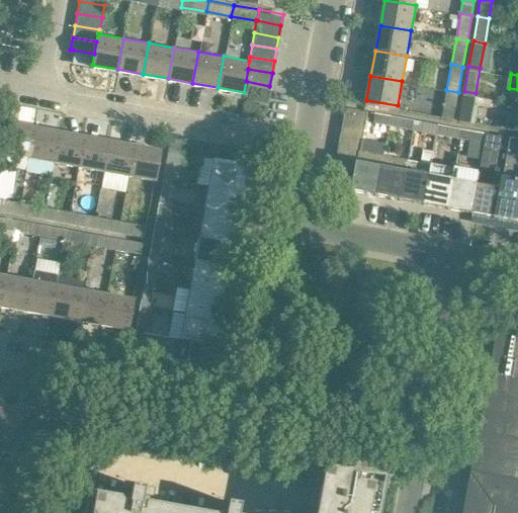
[(446,90),(442,114),(453,116),(458,92),(446,90)]
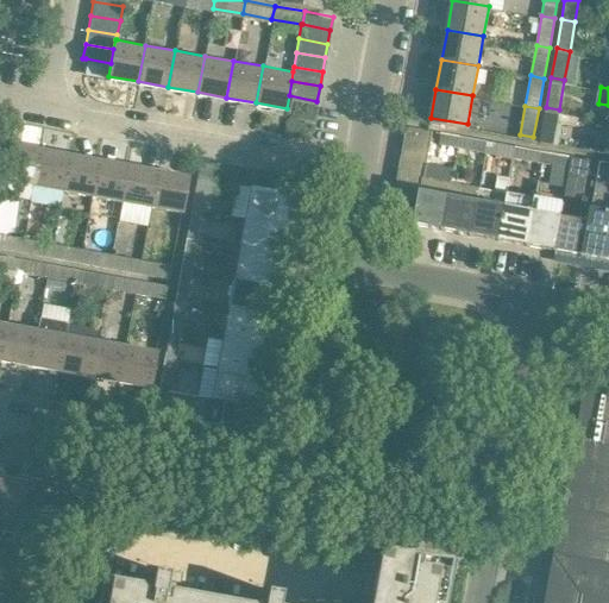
[(540,138),(553,140),(559,110),(546,107),(540,138)]
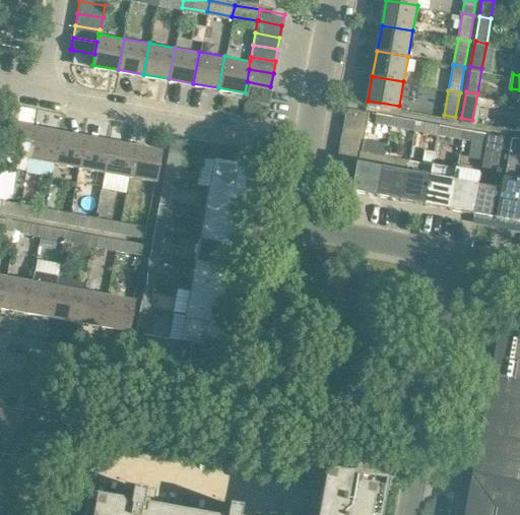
[(347,105),(345,117),(368,121),(370,109),(347,105)]
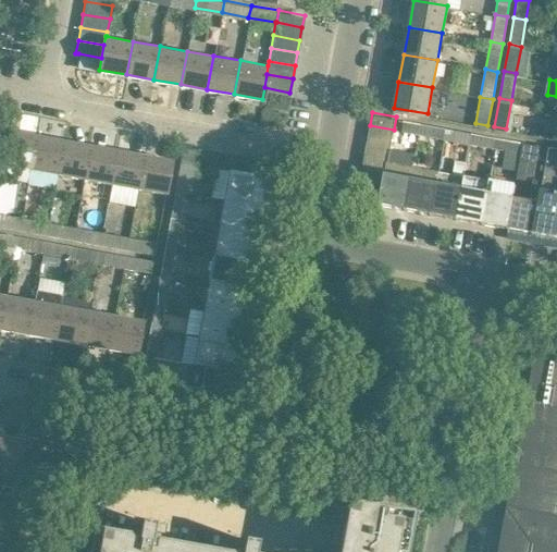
[(403,129),(419,132),(421,121),(404,119),(403,129)]
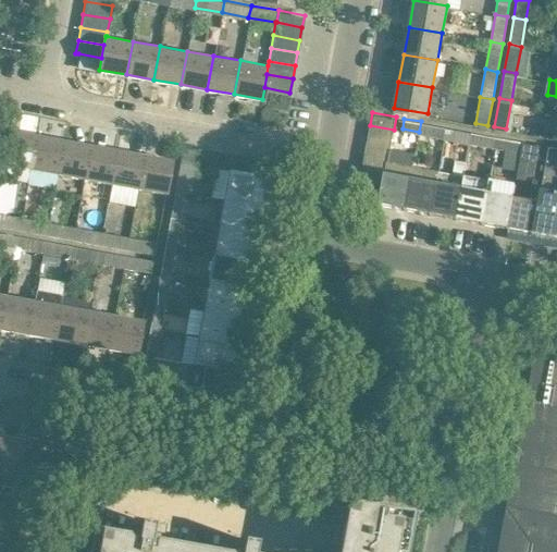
[(435,134),(437,124),(421,121),(419,132),(435,134)]
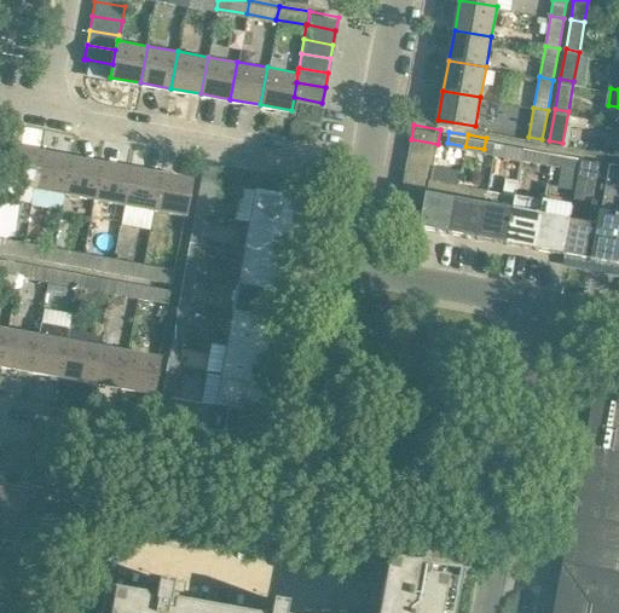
[(438,144),(411,139),(409,154),(434,158),(438,144)]
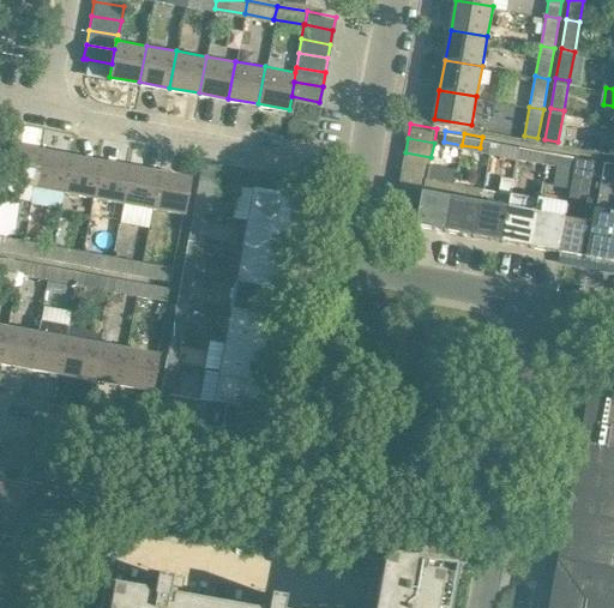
[(518,155),(521,144),(503,140),(500,152),(518,155)]
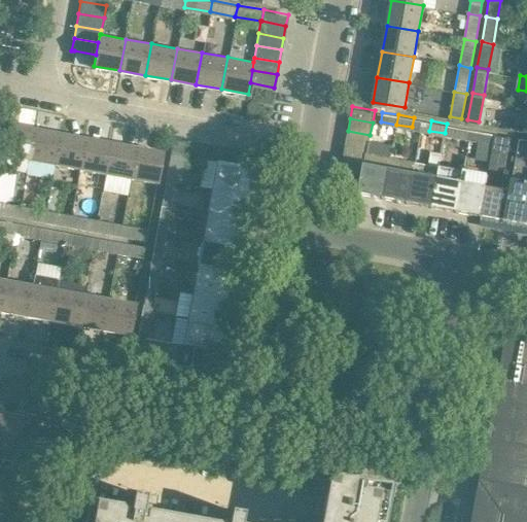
[(2,152),(28,158),(34,126),(7,122),(2,152)]
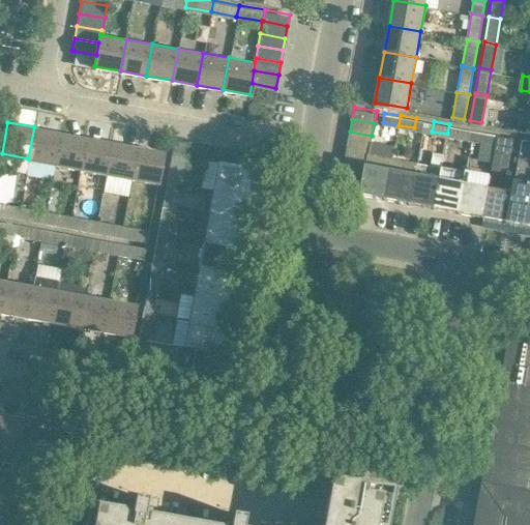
[(465,127),(449,124),(447,134),(464,137),(465,127)]
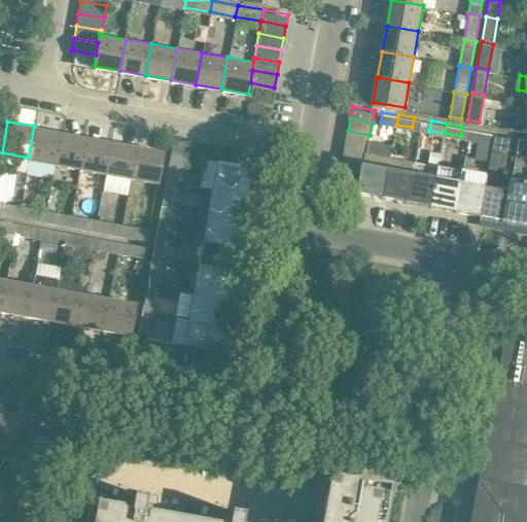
[(59,131),(34,126),(28,158),(54,162),(59,131)]
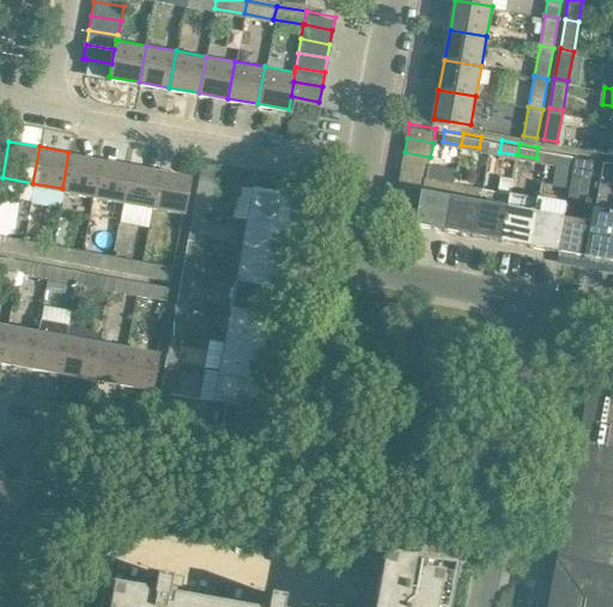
[(556,162),(574,165),(576,155),(558,151),(556,162)]
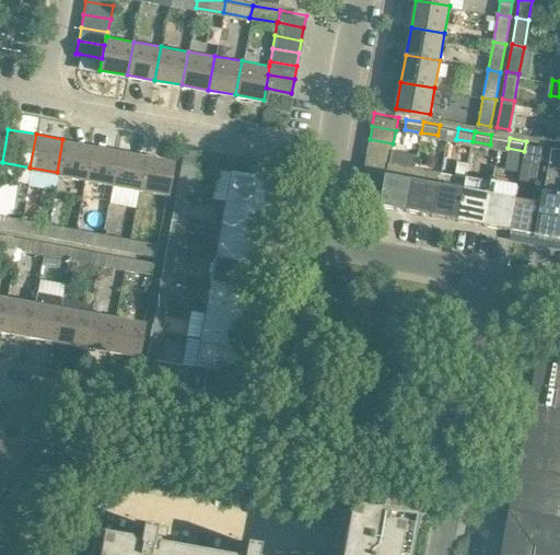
[(91,145),(62,139),(57,172),(84,177),(91,145)]
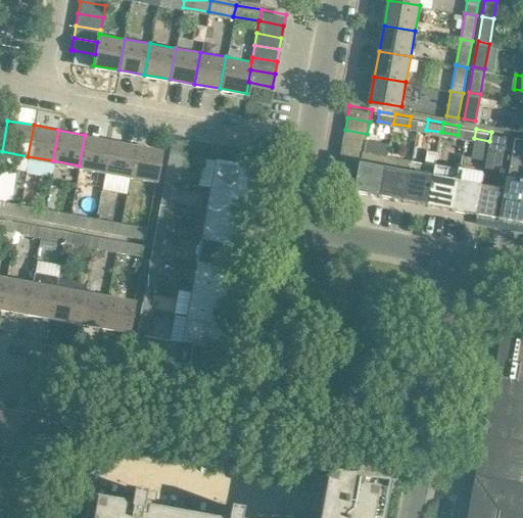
[(345,130),(342,142),(365,146),(367,134),(345,130)]
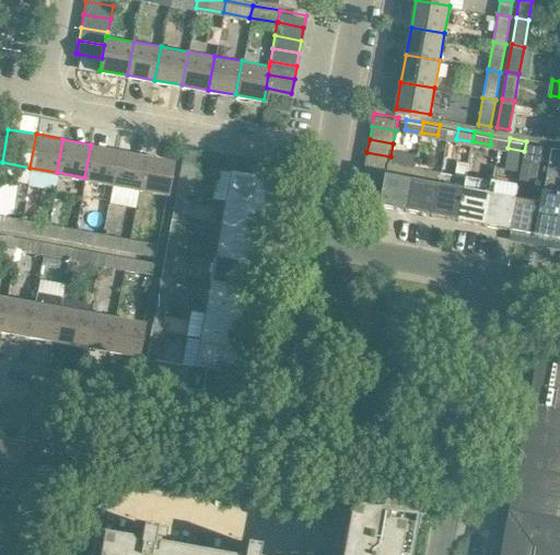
[(511,227),(536,231),(552,146),(526,141),(524,151),(518,184),(511,227)]
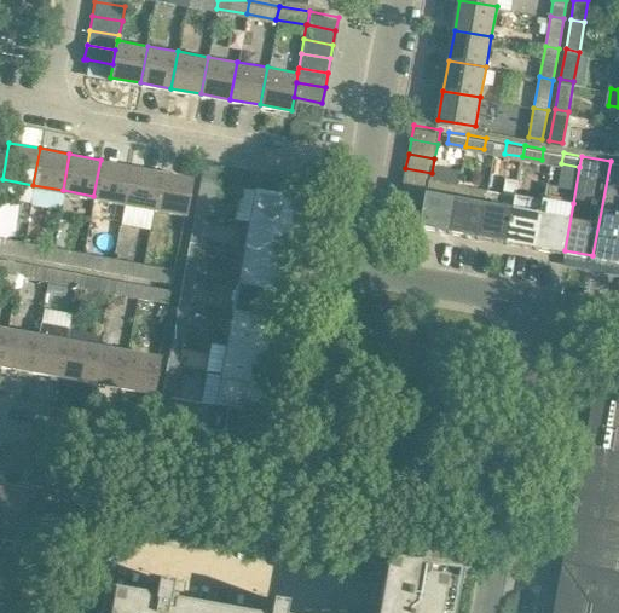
[(129,165),(100,160),(93,196),(123,202),(129,165)]
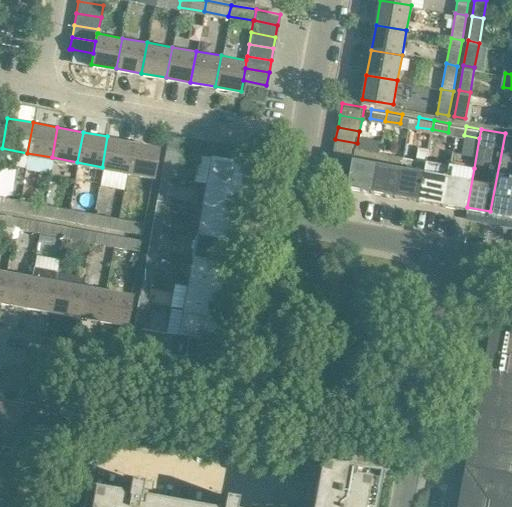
[(161,172),(170,174),(174,174),(181,135),(168,133),(161,172)]
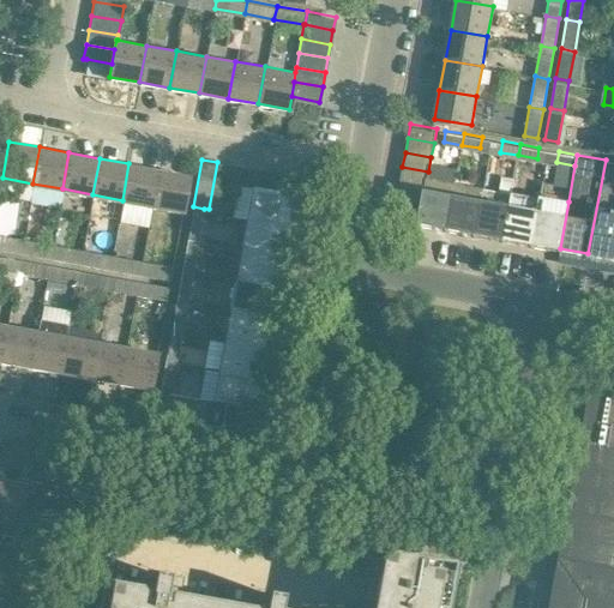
[(588,253),(613,258),(613,161),(606,160),(588,253)]
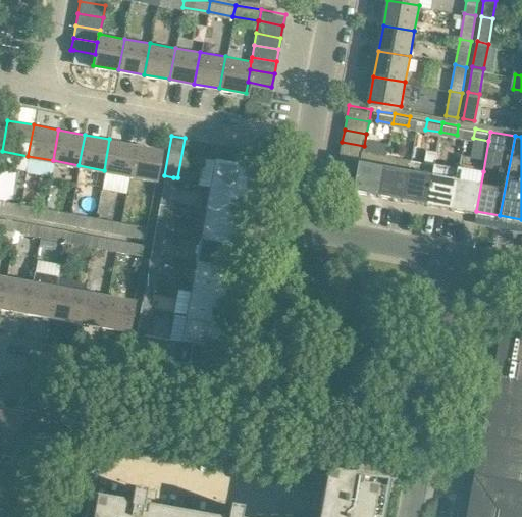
[(104,170),(128,174),(135,143),(109,139),(104,170)]
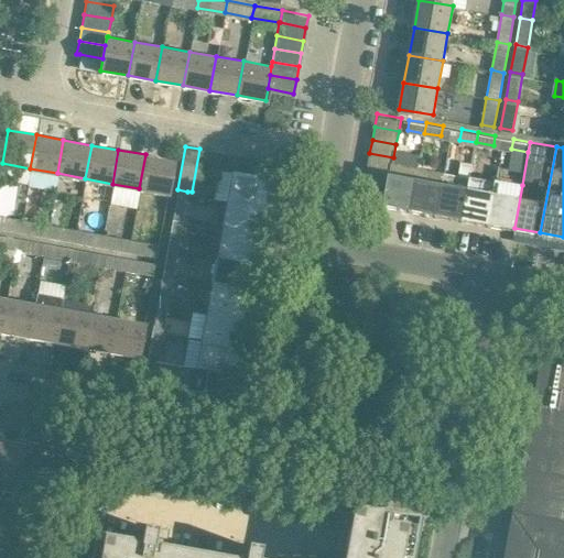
[(393,157),(369,153),(367,166),(390,171),(392,161),(393,162),(393,157)]
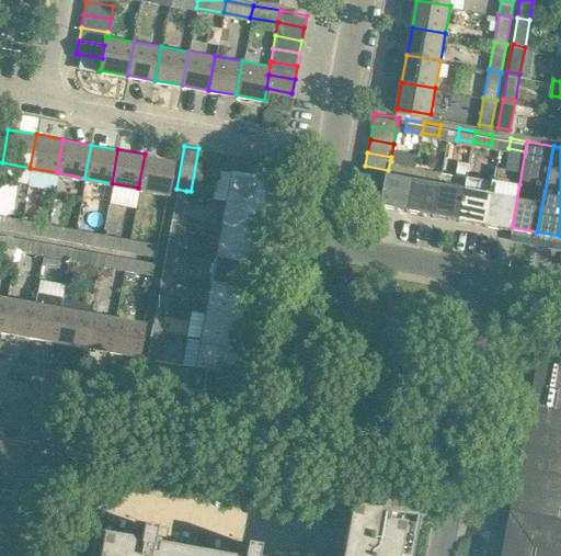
[(172,159),(145,154),(138,188),(167,193),(172,159)]
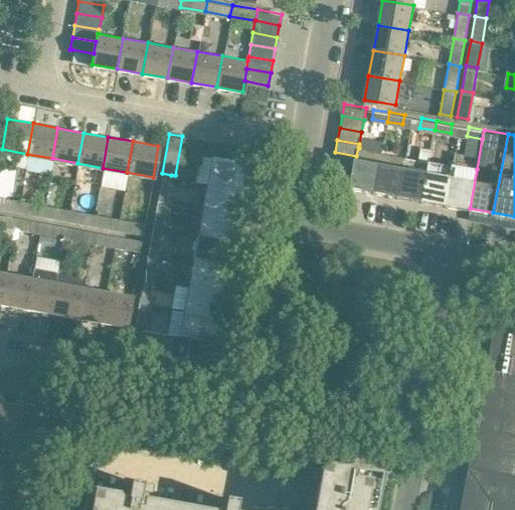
[(398,195),(421,199),(430,160),(432,147),(420,145),(417,158),(405,156),(398,195)]
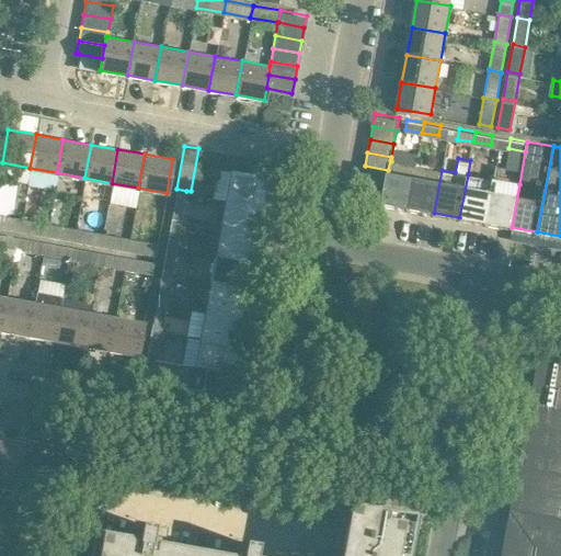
[(381,204),(408,208),(415,166),(391,161),(390,160),(388,170),(386,183),(381,204)]
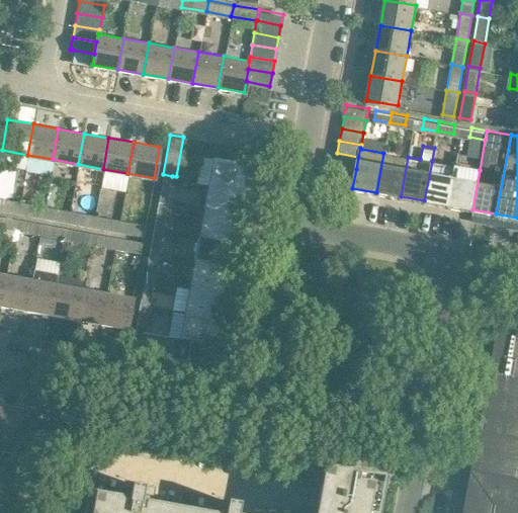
[(356,169),(358,157),(337,153),(335,165),(356,169)]
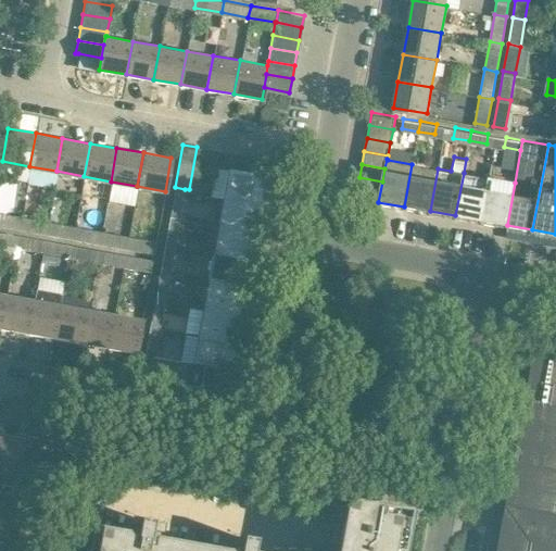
[(438,168),(412,164),(404,207),(430,211),(438,168)]
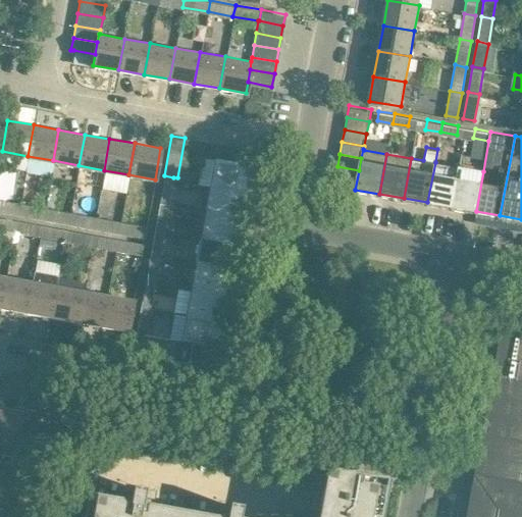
[(237,161),(224,159),(214,157),(209,184),(243,190),(247,166),(236,164),(237,161)]
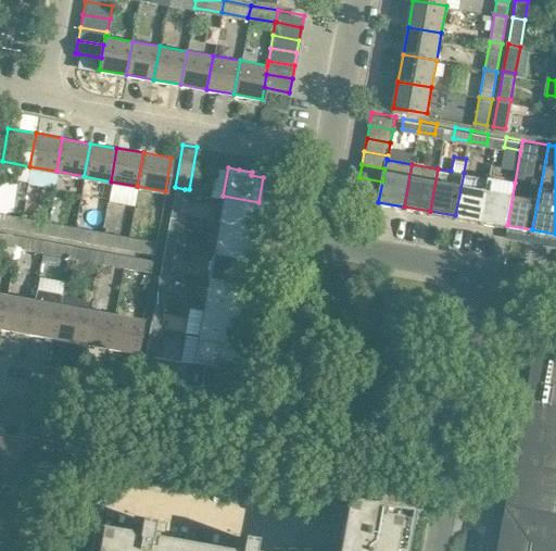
[(489,177),(464,173),(455,215),(481,221),(489,177)]
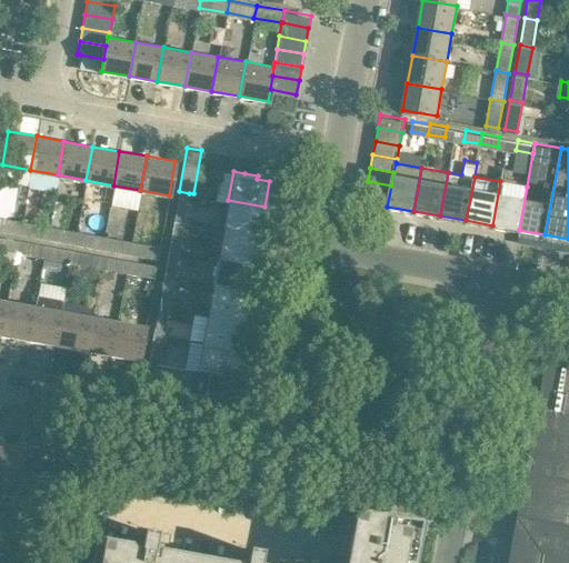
[(527,187),(500,181),(492,225),(519,230),(527,187)]
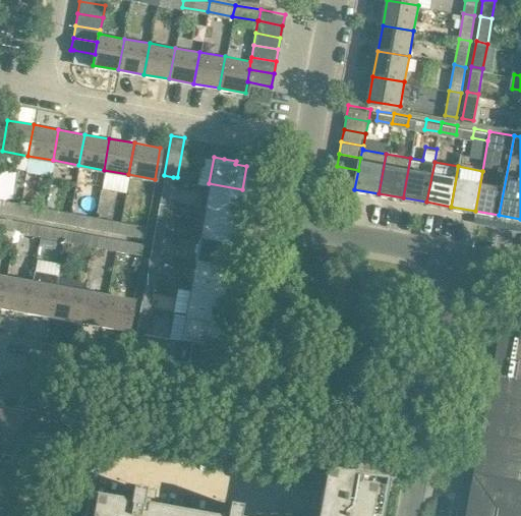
[(173,177),(164,175),(159,202),(169,203),(173,177)]
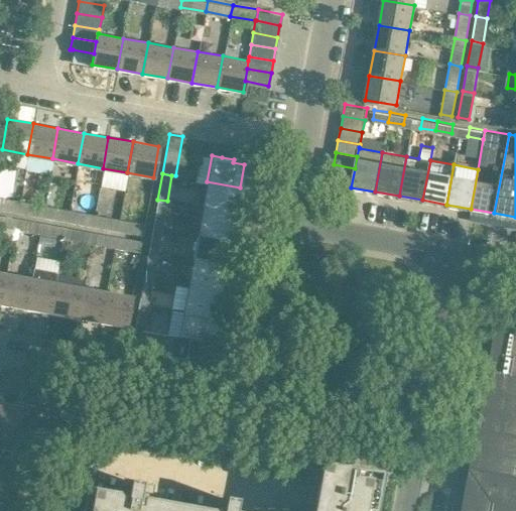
[(207,181),(203,207),(235,213),(240,187),(207,181)]
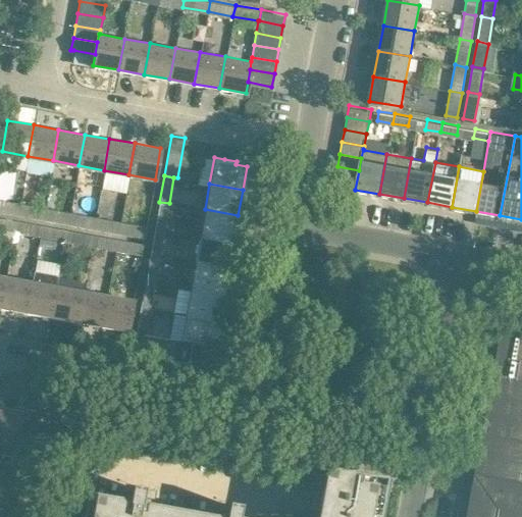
[(19,202),(0,198),(0,209),(17,213),(19,202)]
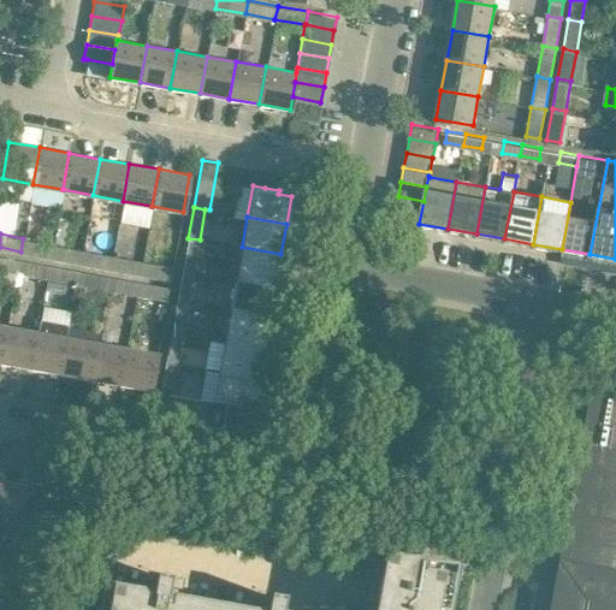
[(53,243),(23,238),(21,252),(51,256),(53,243)]
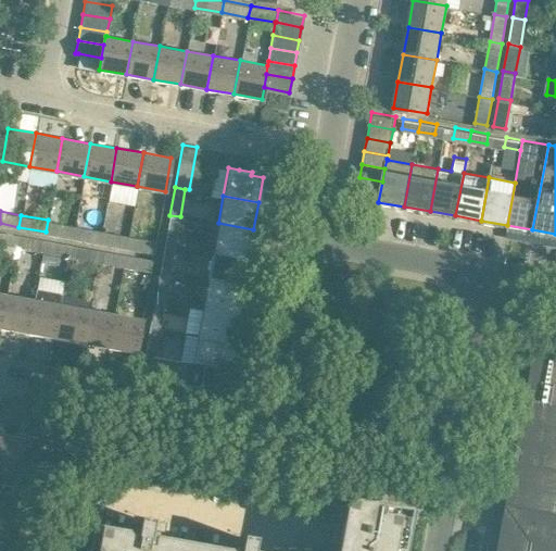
[(169,215),(164,242),(175,245),(180,216),(169,215)]
